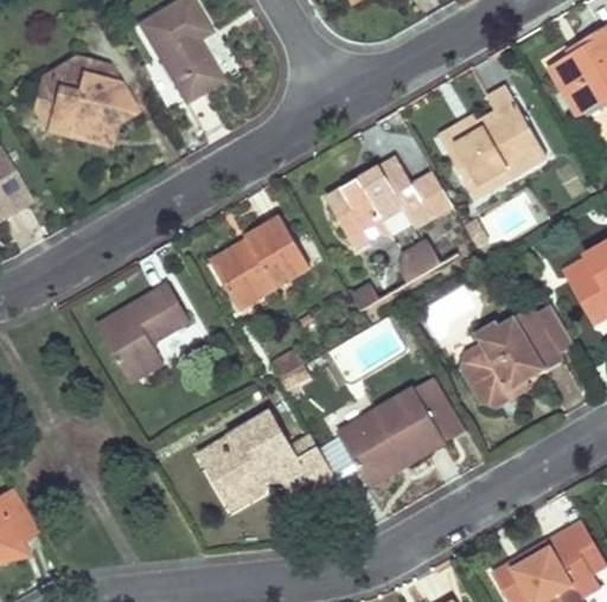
[(180,0),(142,21),(185,97),(221,78),(197,38),(210,32),(191,0),(180,0)]
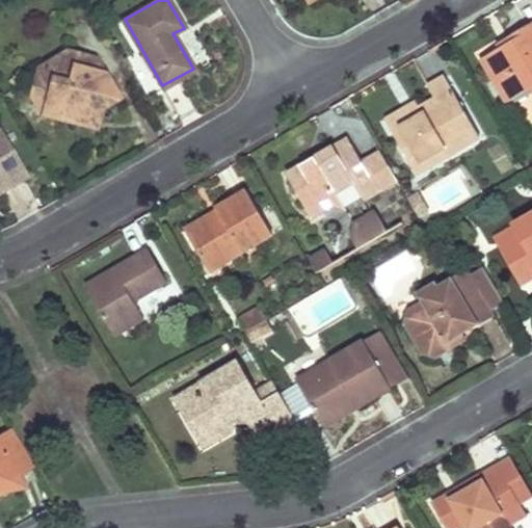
[(510,46),(480,63),(502,101),(528,87),(531,94),(531,26),(522,32),(527,42),(512,50),(510,46)]
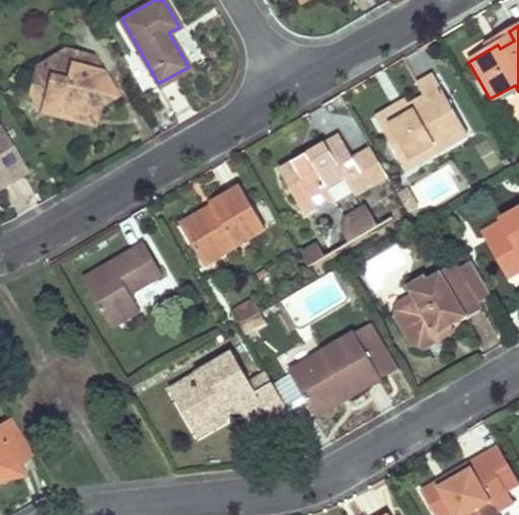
[(509,31),(495,39),(498,45),(500,49),(514,41),(509,31)]
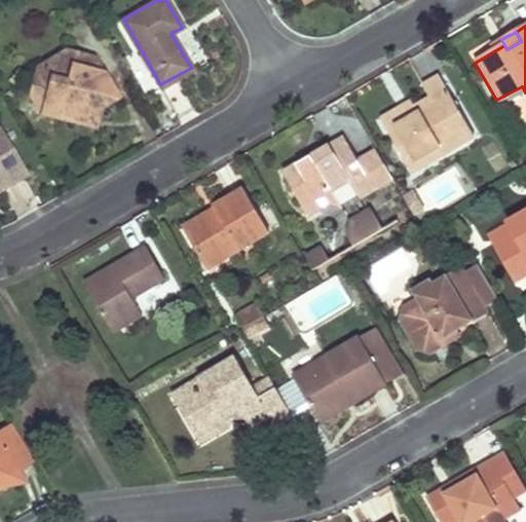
[(72,61),(66,48),(37,67),(46,81),(39,105),(39,109),(80,120),(85,105),(99,109),(119,96),(105,70),(101,68),(72,61)]
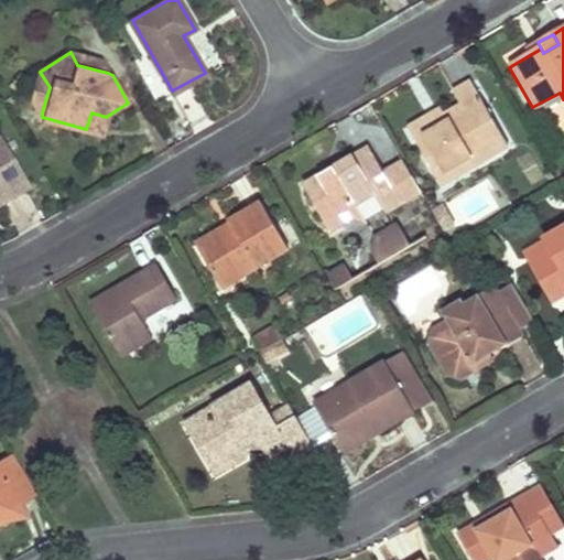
[(102,61),(71,52),(77,65),(108,73),(102,61)]
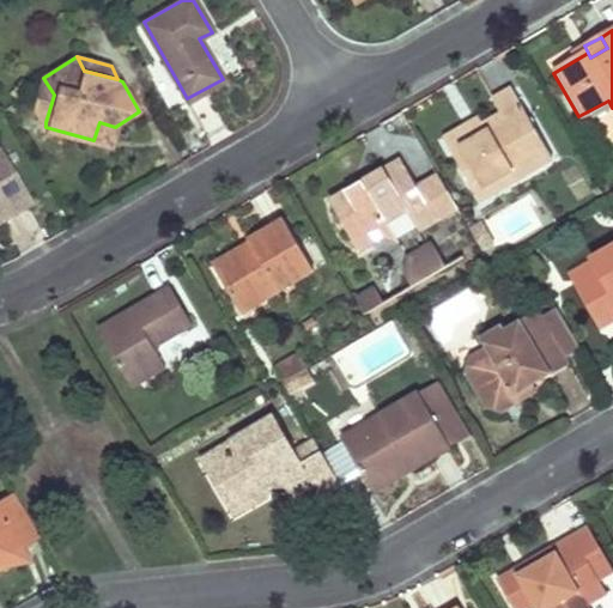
[(54,95),(43,78),(35,105),(46,122),(54,95)]
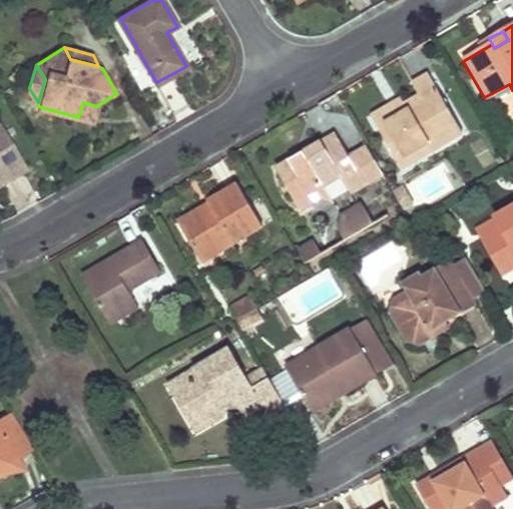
[(413,148),(414,150),(416,152),(460,128),(426,71),(412,81),(418,93),(401,104),(404,108),(378,123),(397,157),(413,148)]
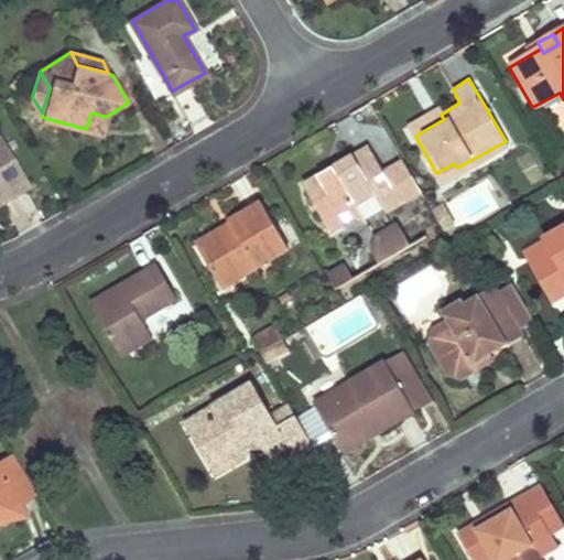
[(415,136),(444,119),(441,115),(436,108),(409,125),(415,136)]
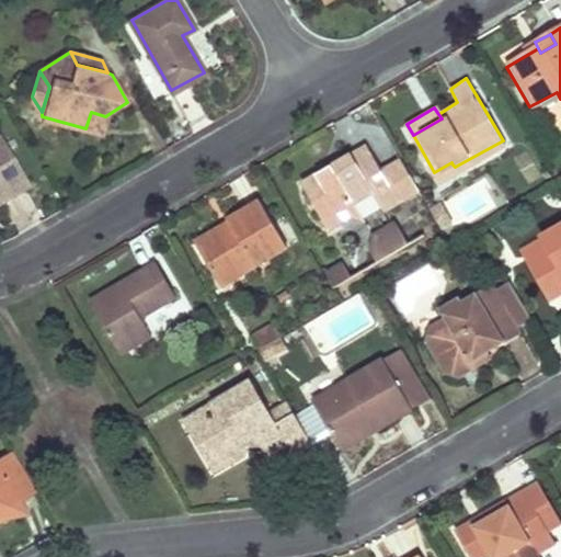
[(105,116),(91,112),(86,128),(100,133),(105,116)]
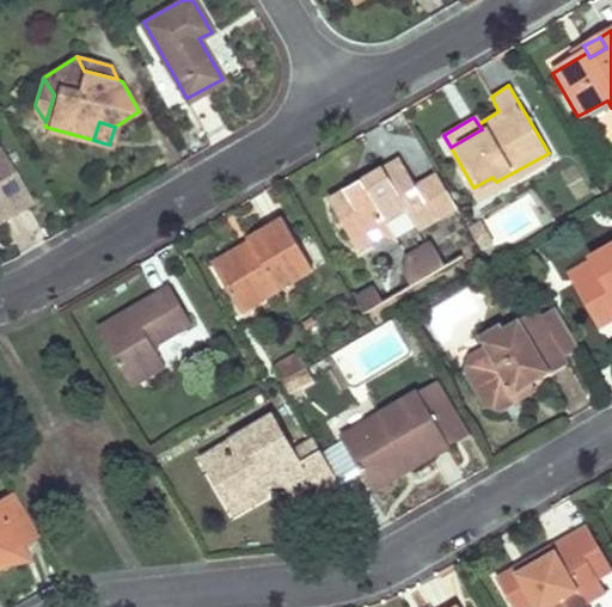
[(0,218),(28,202),(0,155),(0,218)]
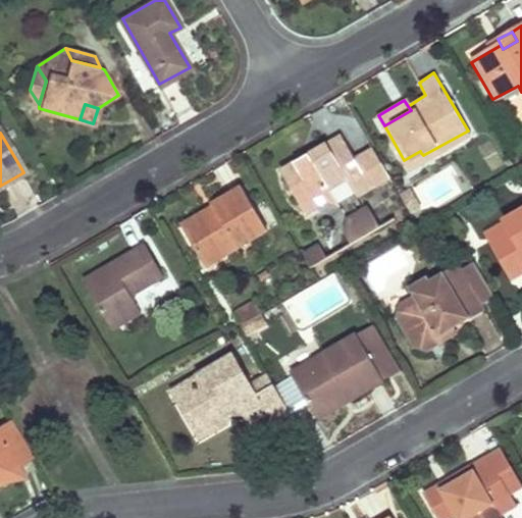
[(359,191),(387,174),(369,144),(350,155),(337,134),(280,168),(300,202),(345,175),(355,193),(355,194),(359,191)]
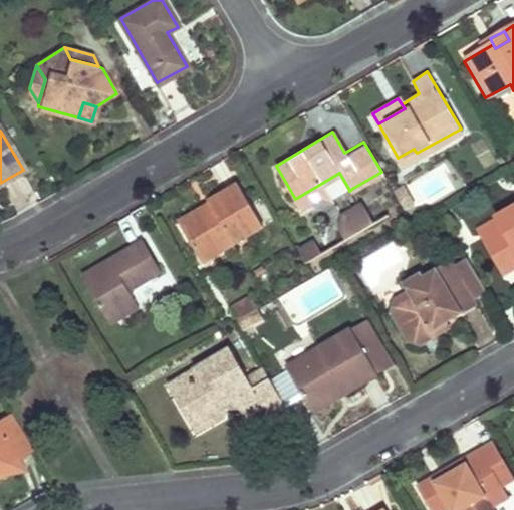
[(414,149),(398,158),(401,163),(417,153),(415,151),(414,149)]
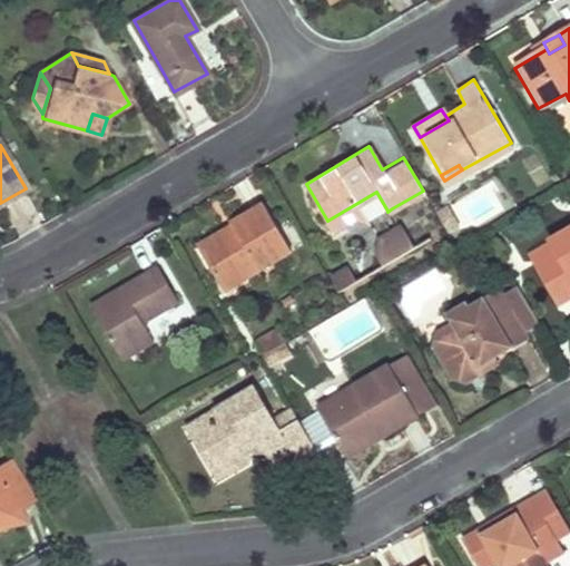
[(262,202),(246,212),(229,221),(235,230),(200,251),(220,286),(288,246),(262,202)]
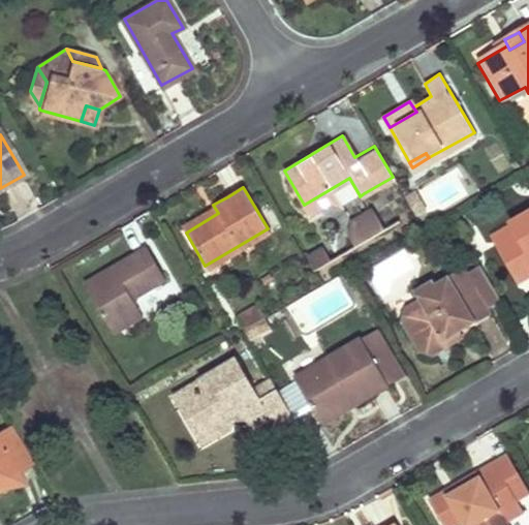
[(412,191),(404,196),(411,210),(421,205),(412,191)]
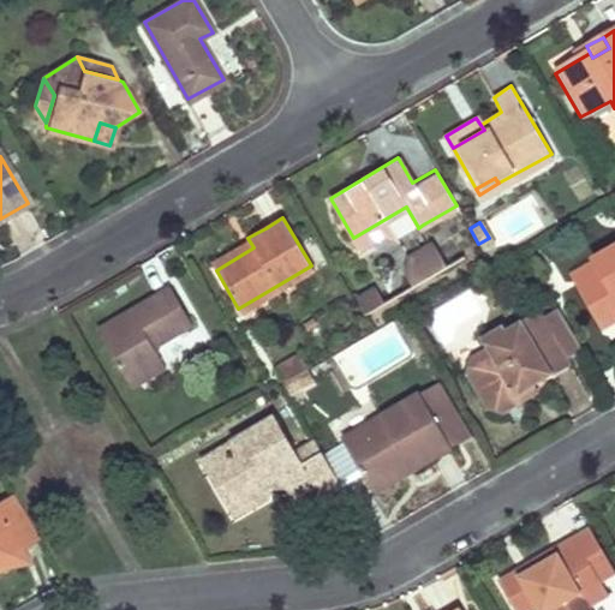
[(418,227),(396,240),(406,256),(431,240),(423,225),(418,228),(418,227)]
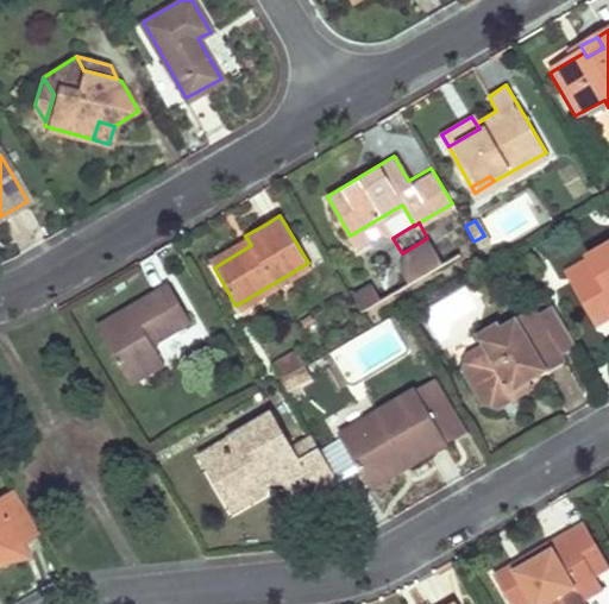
[(245,236),(208,258),(214,268),(251,245),(245,236)]
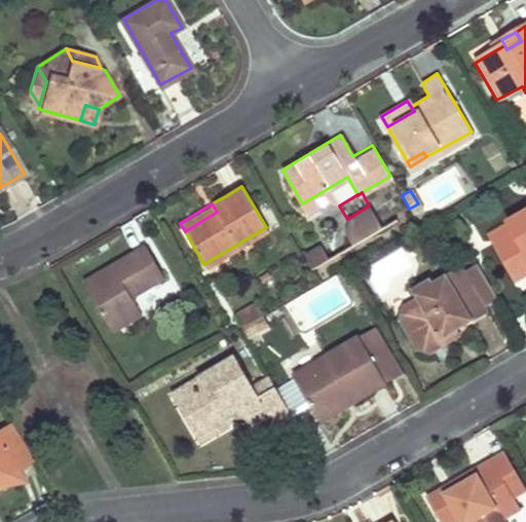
[(381,225),(369,206),(347,219),(348,221),(346,228),(344,229),(351,241),(351,243),(381,225)]
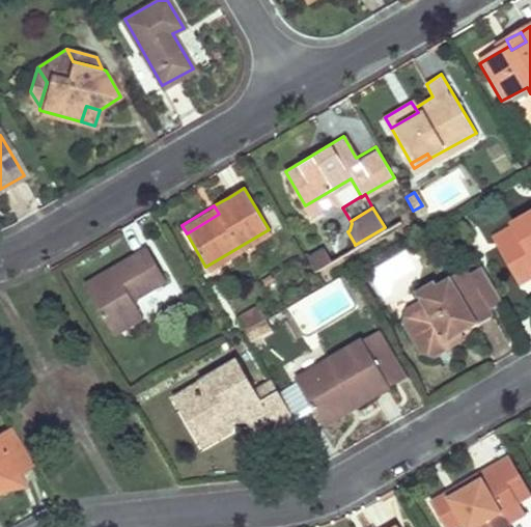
[(496,247),(515,281),(530,273),(530,212),(510,224),(516,236),(496,247)]
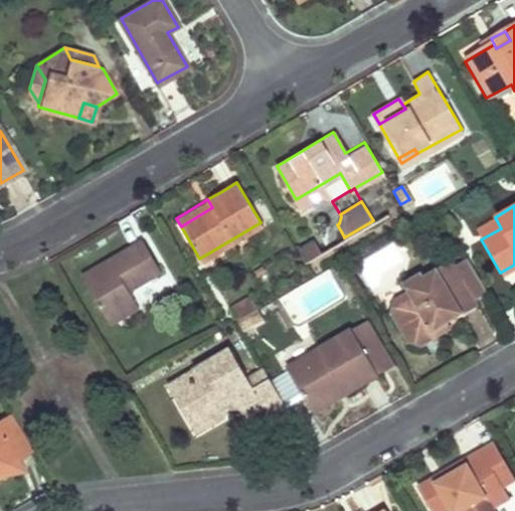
[(495,217),(475,228),(481,239),(501,228),(495,217)]
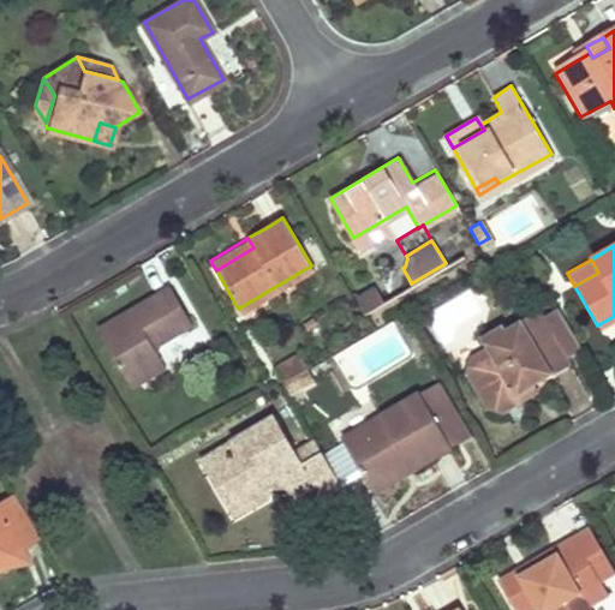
[(130,383),(147,374),(165,364),(154,344),(190,323),(168,283),(96,326),(130,383)]
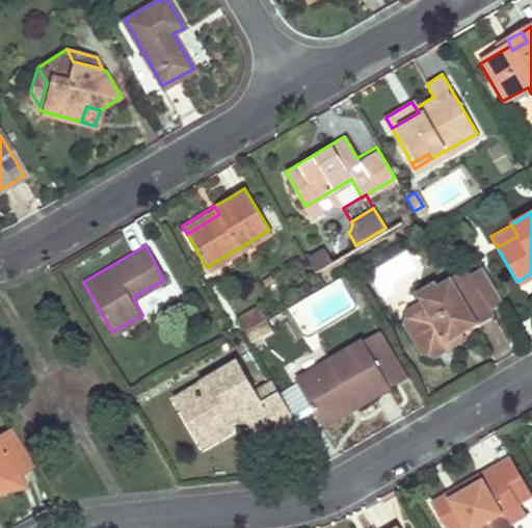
[(330,260),(323,246),(307,256),(315,269),(330,260)]
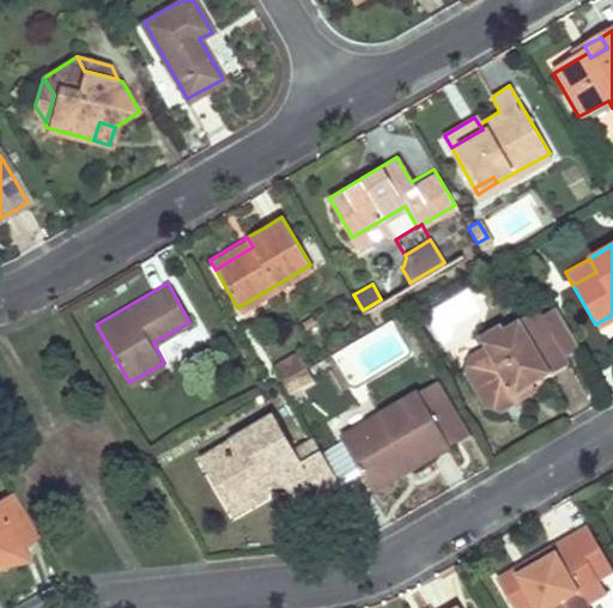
[(536,321),(532,311),(497,332),(496,327),(477,335),(484,348),(465,359),(461,372),(483,407),(496,408),(516,397),(513,390),(527,382),(560,363),(557,357),(574,348),(578,346),(557,309),(536,321)]
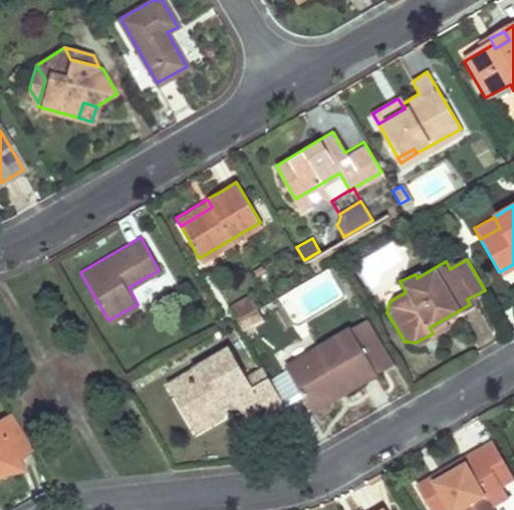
[(249,292),(230,303),(237,316),(256,304),(249,292)]
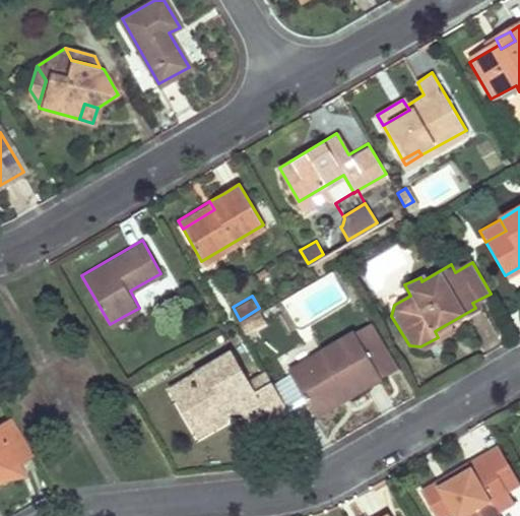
[(373,320),(358,329),(372,356),(388,346),(373,320)]
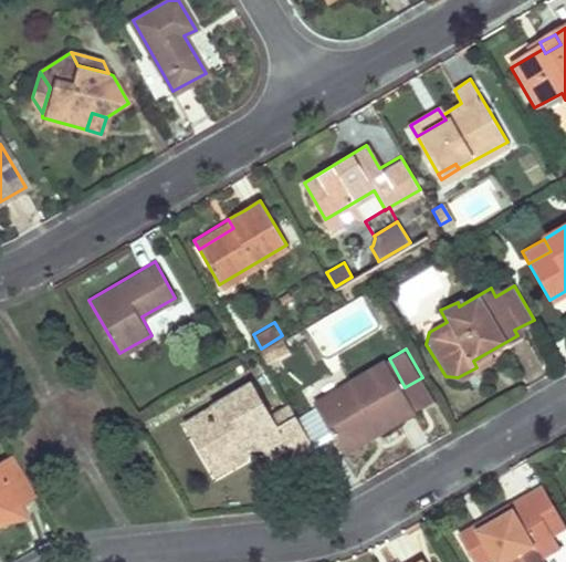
[(491,360),(486,353),(473,361),(477,367),(491,360)]
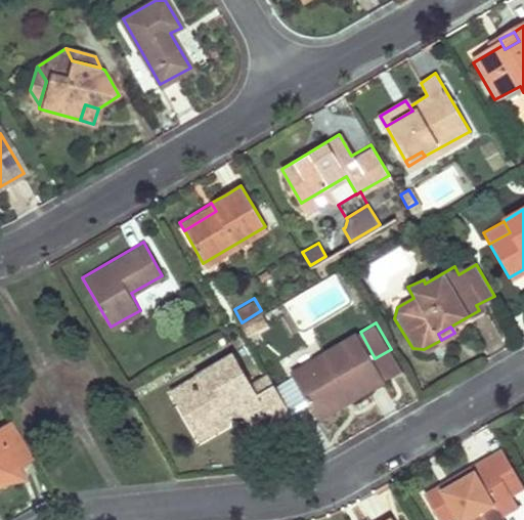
[(315,407),(332,398),(348,388),(352,396),(401,366),(391,349),(375,358),(360,332),(294,371),(315,407)]
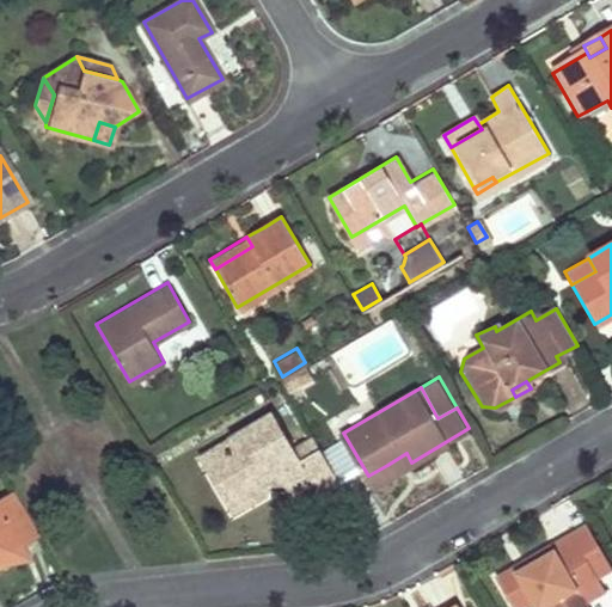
[(335,486),(307,437),(286,449),(265,417),(224,440),(228,451),(207,463),(219,485),(212,490),(226,513),(257,497),(259,482),(270,474),(285,498),(303,503),(335,486)]
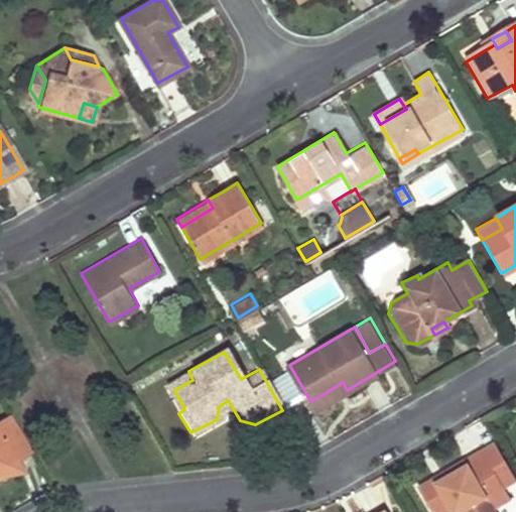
[(188,371),(162,386),(178,413),(184,409),(174,390),(192,380),(188,371)]
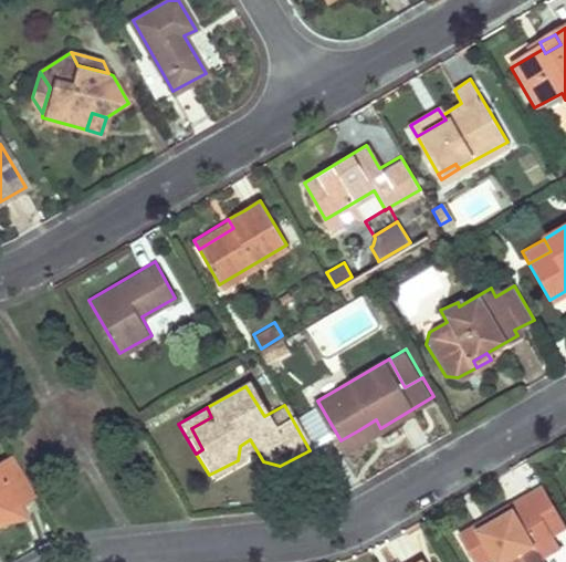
[(341,440),(345,448),(380,428),(376,419),(358,430),(341,440)]
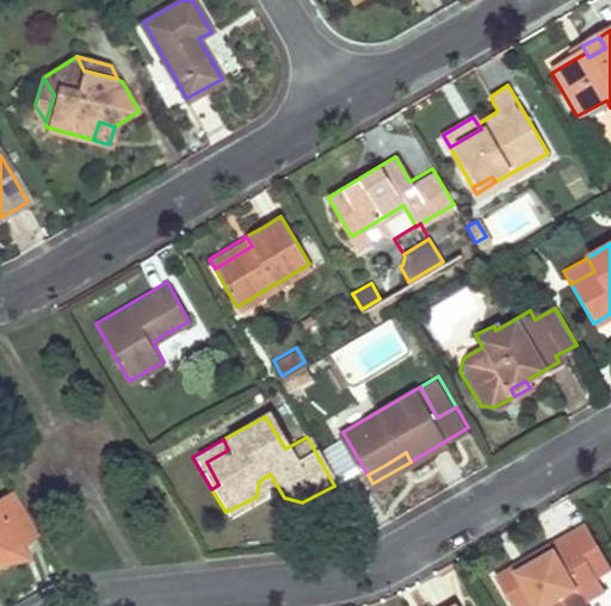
[(0,556),(16,548),(12,540),(30,531),(7,490),(0,494),(0,556)]
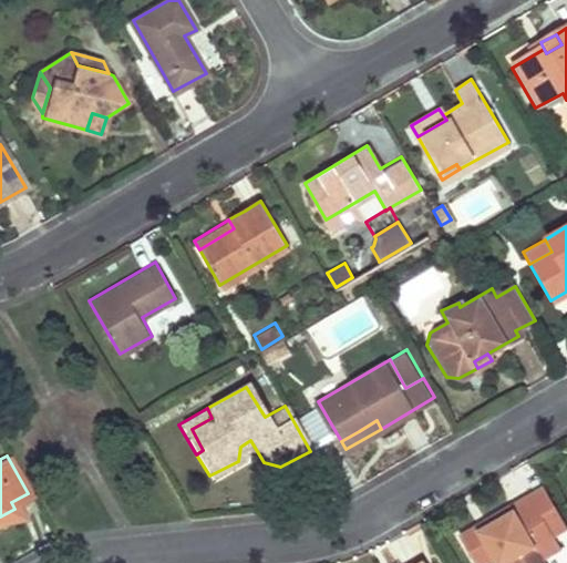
[(566,523),(545,484),(525,497),(461,535),(477,562),(492,562),(495,561),(496,562),(505,562),(506,562),(545,562),(543,558),(564,544),(556,532),(566,524),(566,523)]
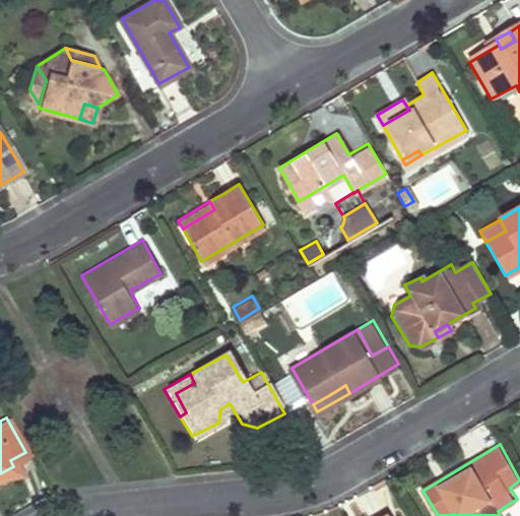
[(0,475),(16,473),(13,466),(0,473),(0,475)]
